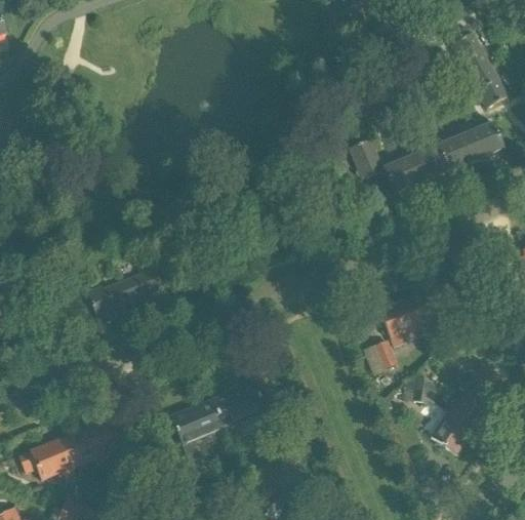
[(334,0),(348,29),(370,18),(363,4),(360,5),(357,0),(334,0)]
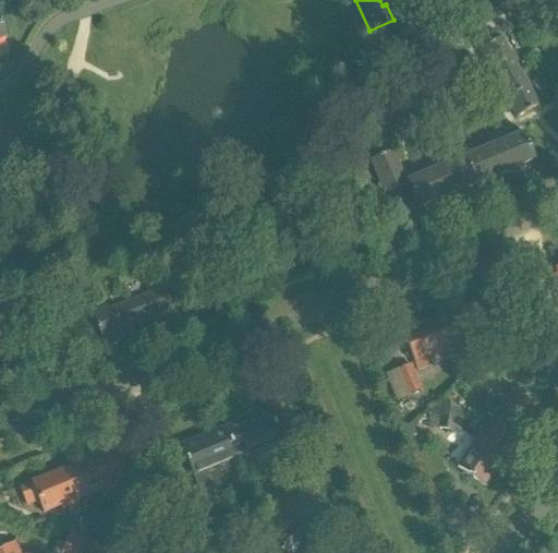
[(500,77),(520,67),(500,33),(477,46),(487,61),(489,59),(500,77)]
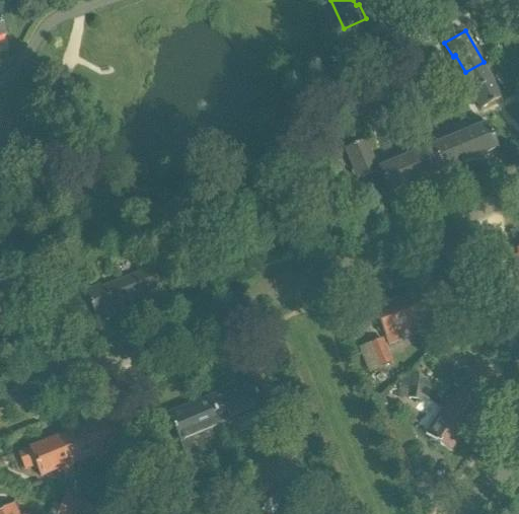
[(484,62),(465,72),(474,89),(471,91),(480,105),(502,93),(484,62)]
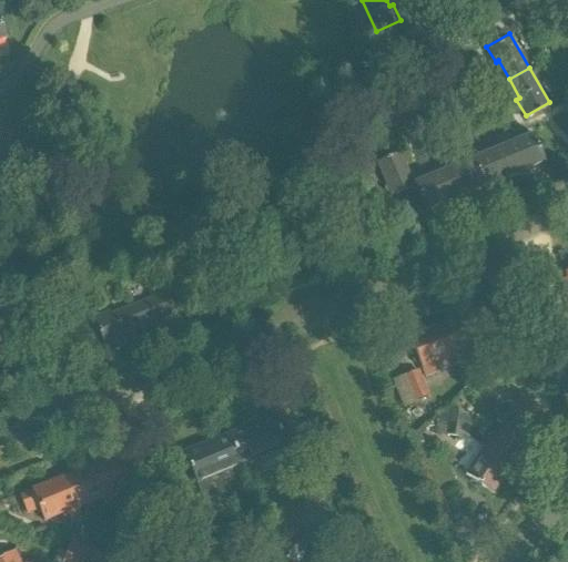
[(533,126),(503,139),(515,170),(545,157),(533,126)]
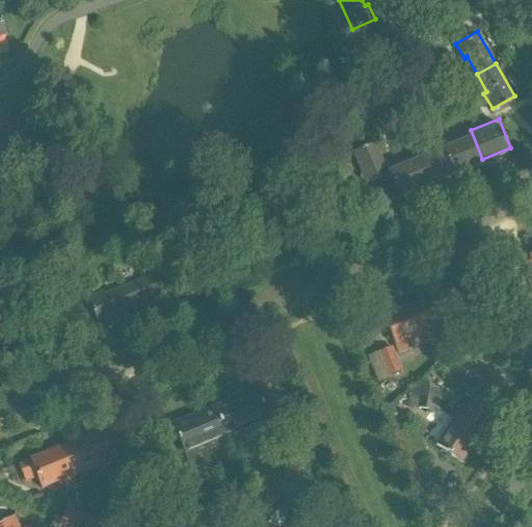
[(482,159),(471,130),(442,141),(454,170),(482,159)]
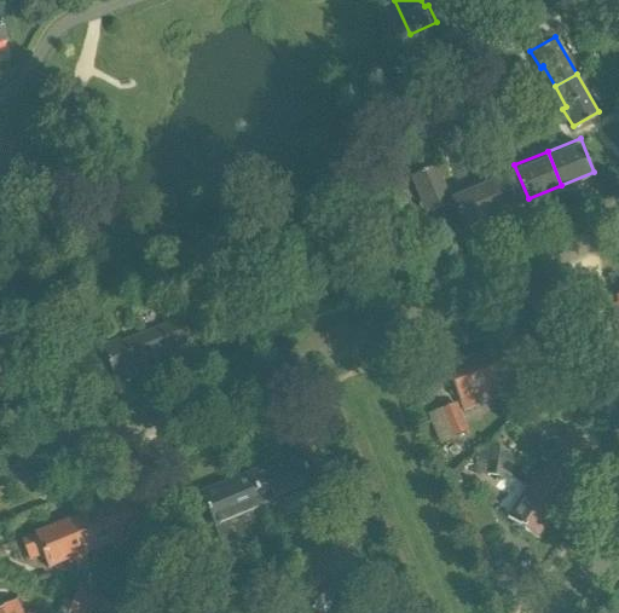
[(427,208),(452,197),(449,192),(443,175),(446,174),(440,161),(412,172),(427,208)]
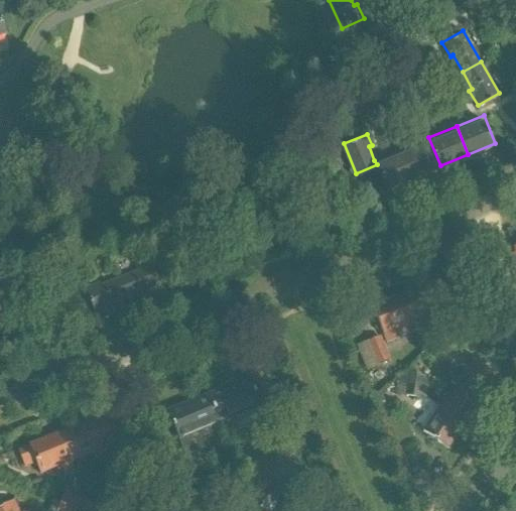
[(440,165),(428,137),(401,148),(413,176),(440,165)]
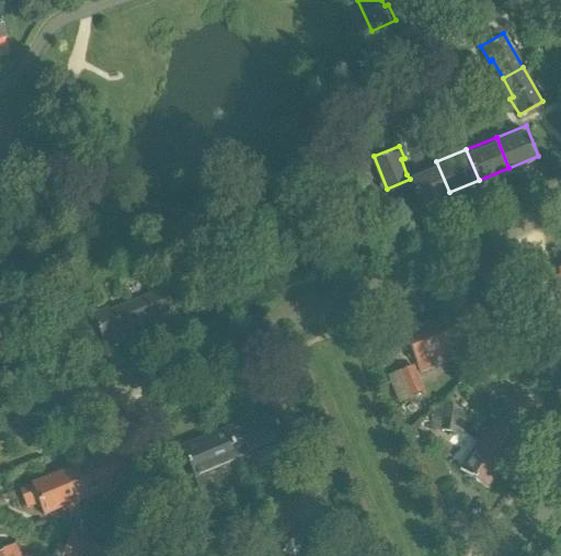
[(449,192),(436,161),(407,174),(410,179),(420,204),(449,192)]
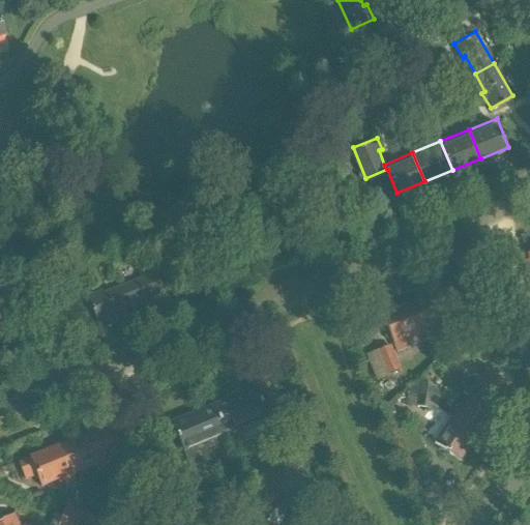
[(123,283),(131,301),(166,288),(156,265),(141,272),(142,274),(123,283)]
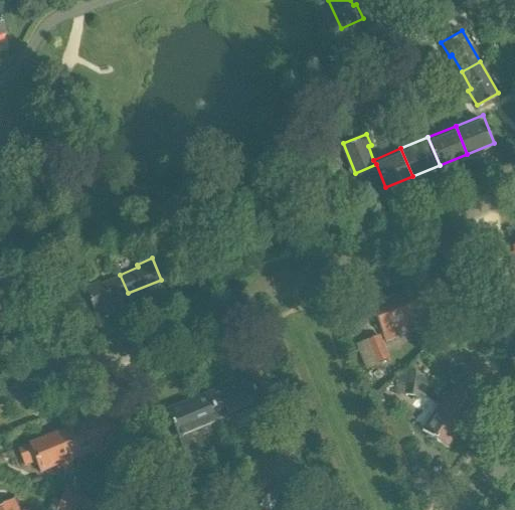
[(95,307),(128,293),(120,275),(102,282),(101,279),(86,285),(95,307)]
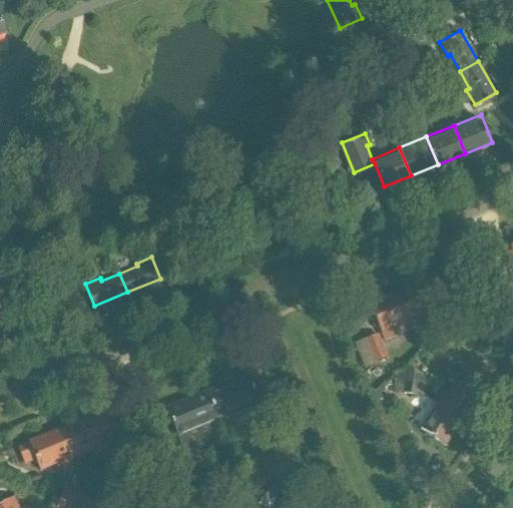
[(385,338),(415,326),(414,323),(412,317),(422,313),(411,285),(370,301),(382,329),(385,338)]
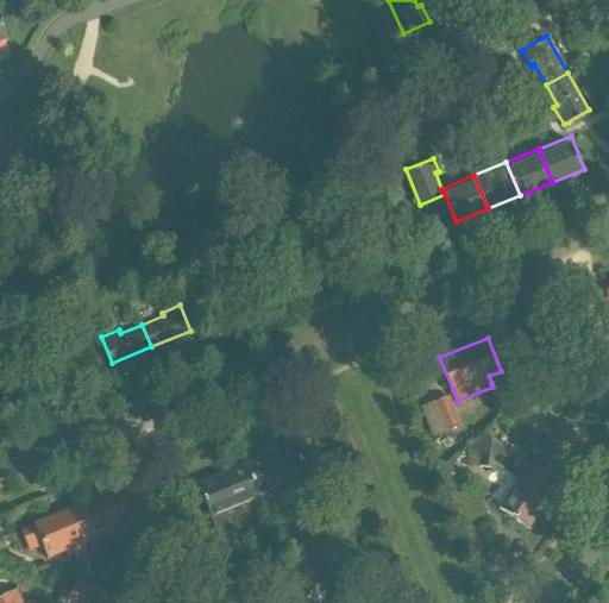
[(435,400),(422,404),(433,431),(446,426),(459,421),(449,393),(434,399),(435,400)]
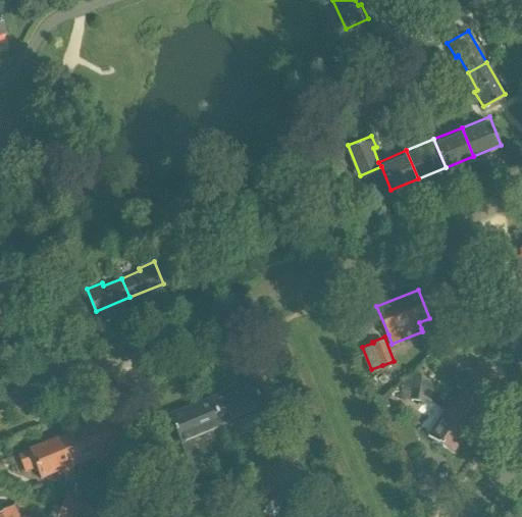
[(455,396),(479,412),(505,376),(480,359),(467,378),(462,374),(457,382),(462,385),(455,396)]
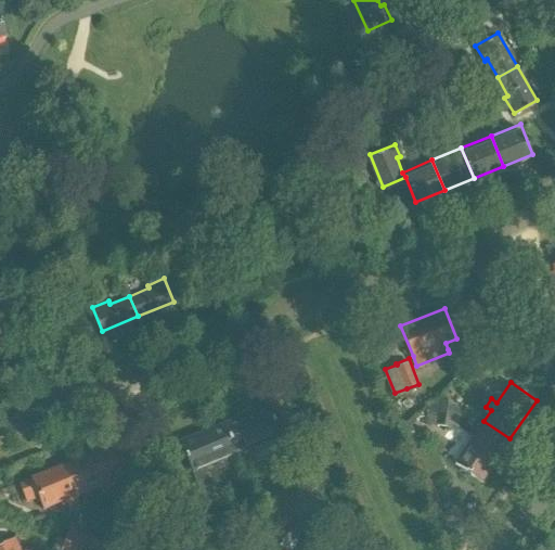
[(428,405),(425,421),(452,425),(455,399),(439,396),(428,405)]
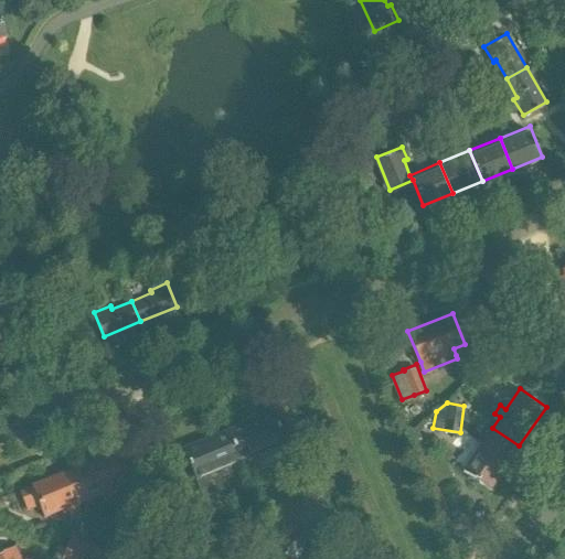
[(228,428),(241,458),(253,453),(255,460),(265,457),(262,450),(286,440),(274,409),(228,428)]
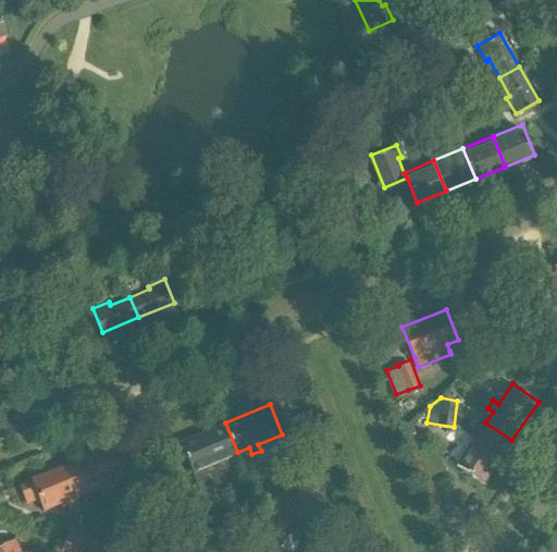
[(225,422),(181,440),(193,470),(200,488),(233,474),(226,457),(237,452),(225,422)]
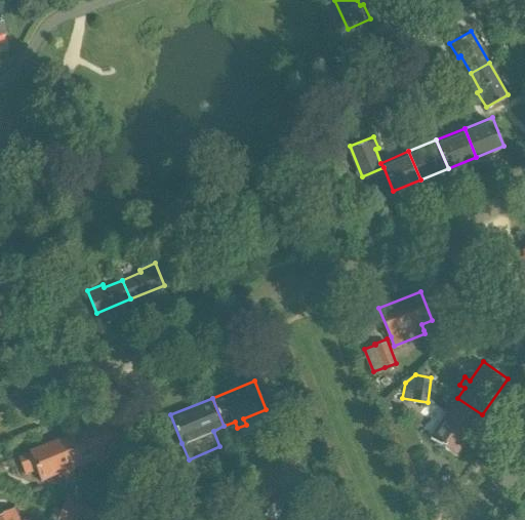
[(455,452),(482,414),(457,398),(450,407),(445,404),(440,411),(445,415),(431,435),(455,452)]
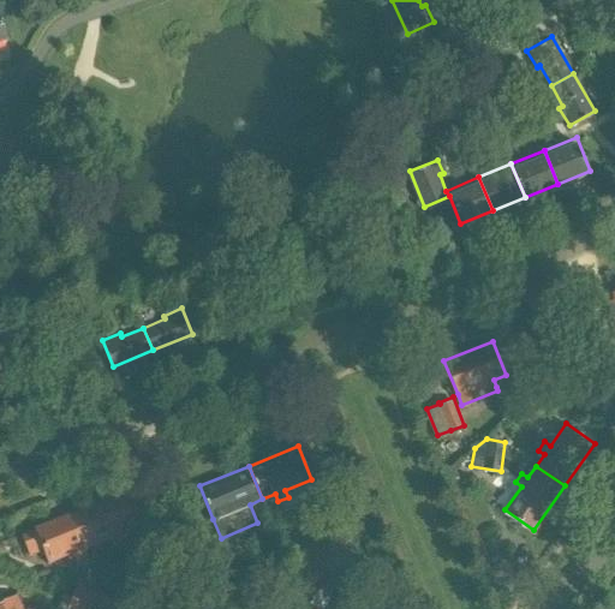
[(83,507),(97,539),(109,535),(113,542),(123,537),(120,531),(145,520),(132,487),(83,507)]
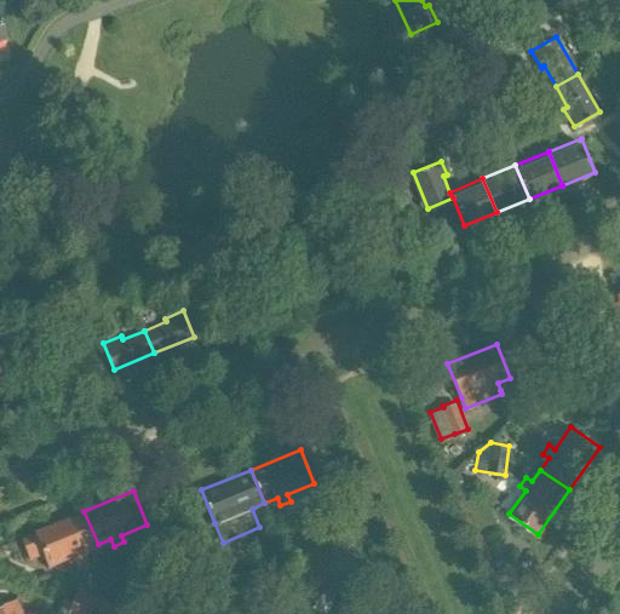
[(85,550),(98,544),(84,511),(35,531),(36,532),(23,538),(30,556),(42,551),(49,564),(74,554),(76,561),(87,556),(85,550)]
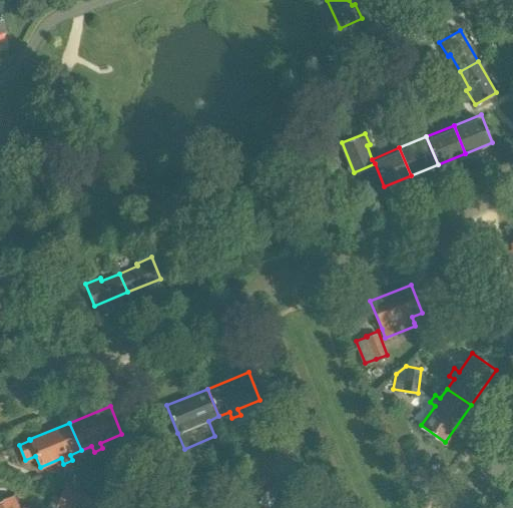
[(266,502),(282,484),(272,475),(267,464),(244,473),(250,489),(266,502)]
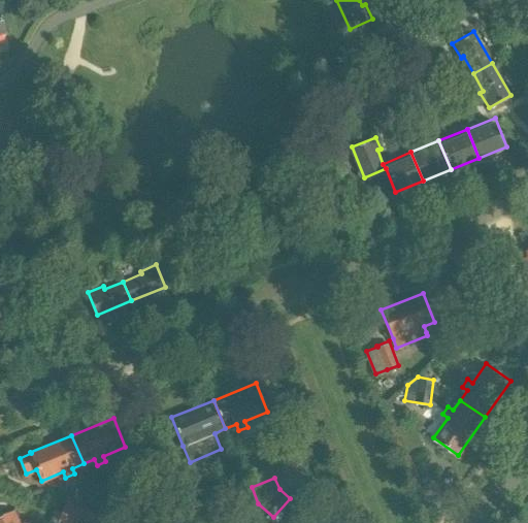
[(61,512),(78,519),(83,508),(66,500),(61,512)]
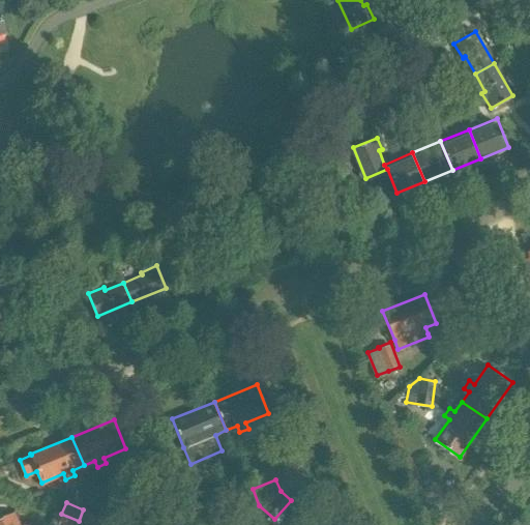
[(0,524),(31,524),(29,520),(20,524),(13,512),(0,518),(0,524)]
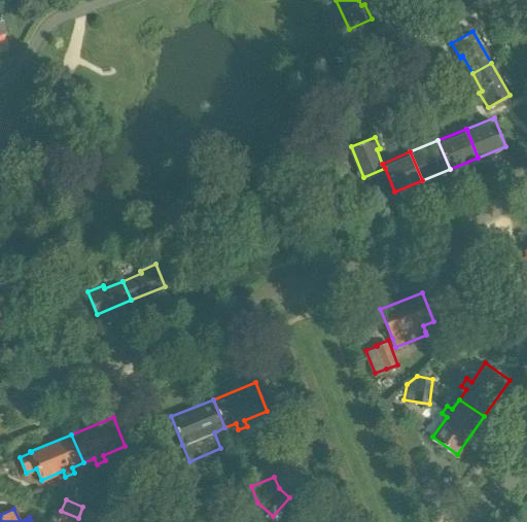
[(57,521),(75,521),(78,518),(61,511),(57,521)]
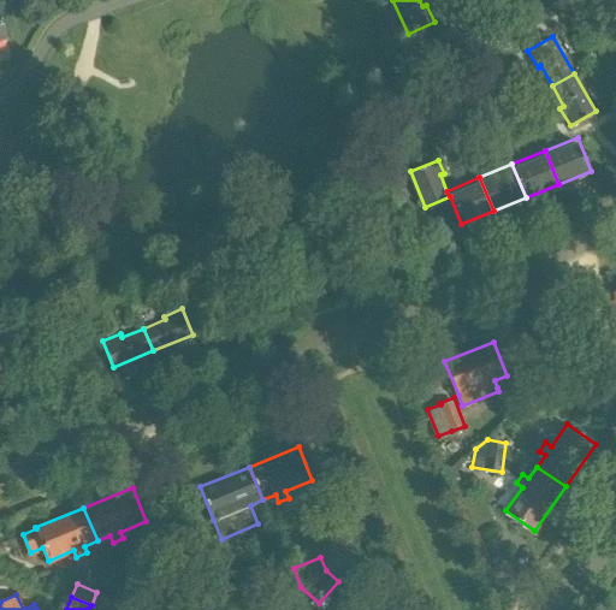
[(321,609),(319,608),(317,609),(357,609),(344,597),(335,608),(331,604),(325,609),(321,609)]
